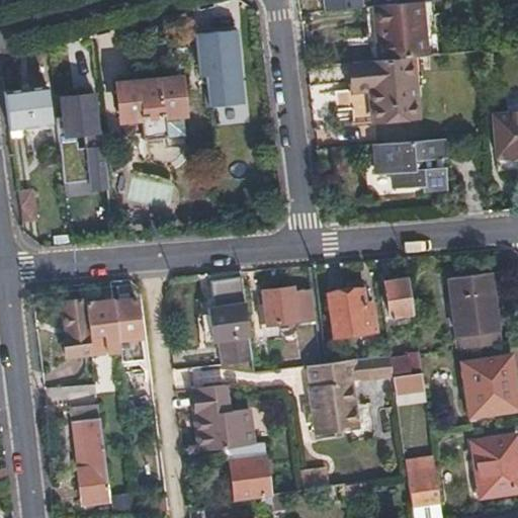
[(378,3),(372,3),(374,25),(382,24),(383,57),(412,54),(421,53),(425,52),(419,0),(407,0),(405,0),(386,2),(378,3)]
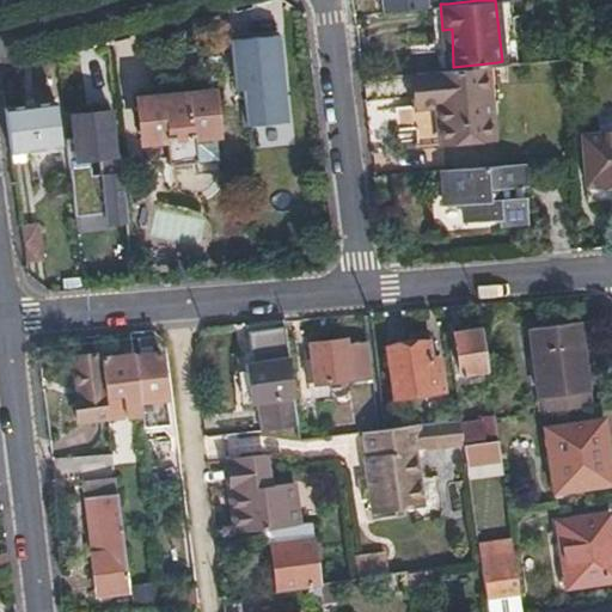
[(495,0),(502,61),(505,61),(516,60),(509,0),(495,0)]
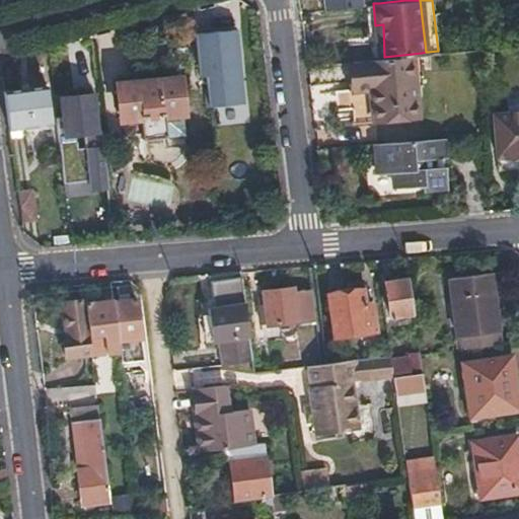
[(383,24),(375,25),(377,57),(384,57),(383,24)]
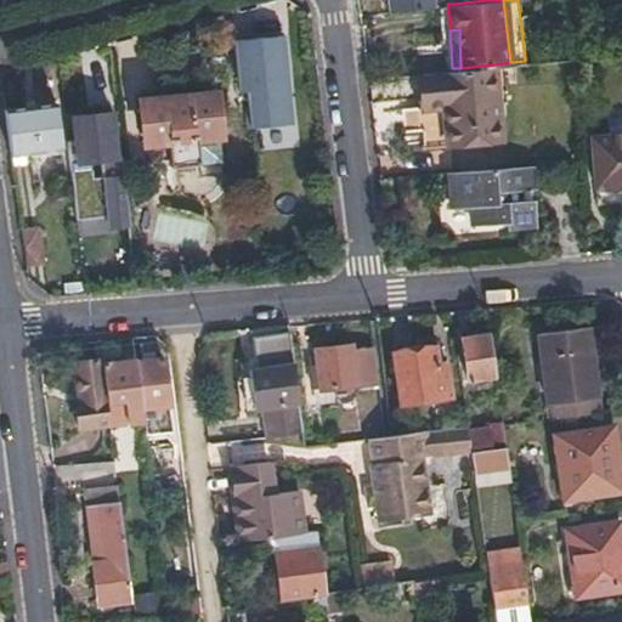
[(287,39),(237,40),(241,131),(290,130),(287,39)]
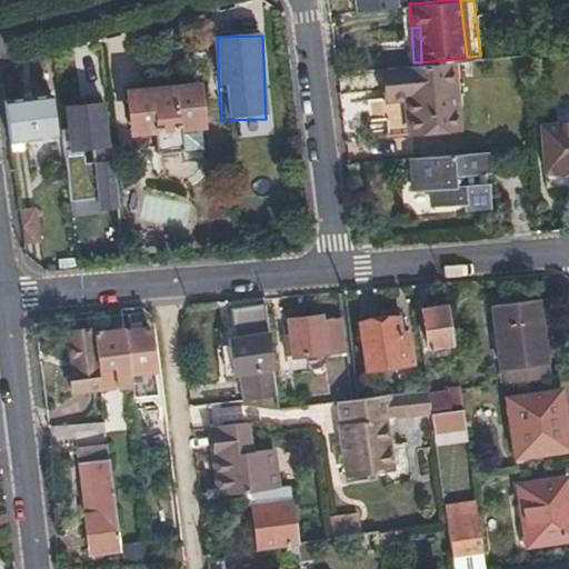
[(452,59),(455,85),(465,83),(462,58),(452,59)]
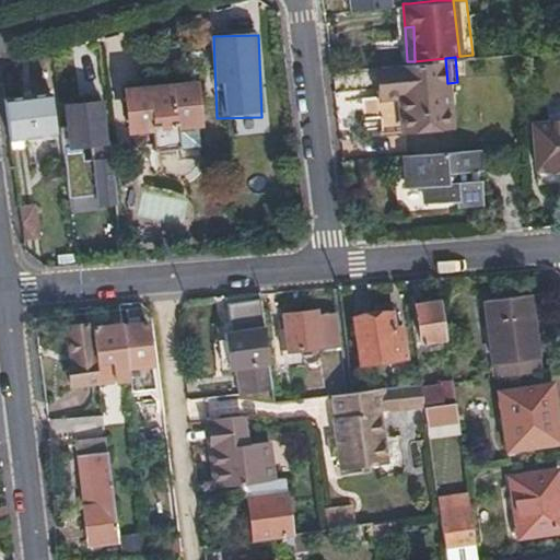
[(381,65),(383,95),(400,94),(404,128),(452,125),(447,83),(445,58),(415,61),(407,61),(381,65)]
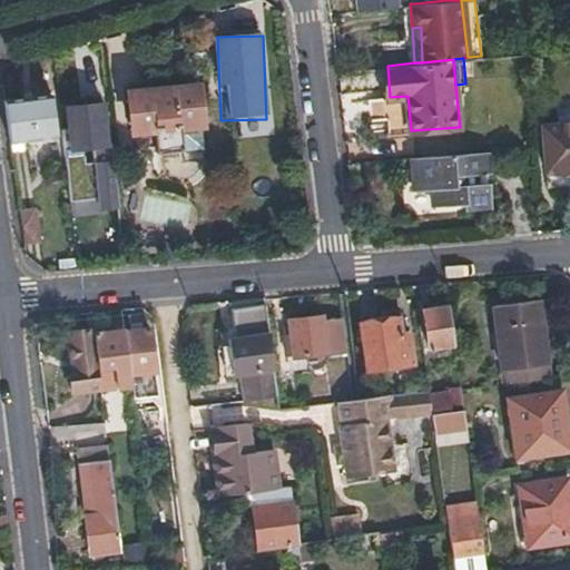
[(387,66),(380,67),(383,98),(390,97),(387,66)]
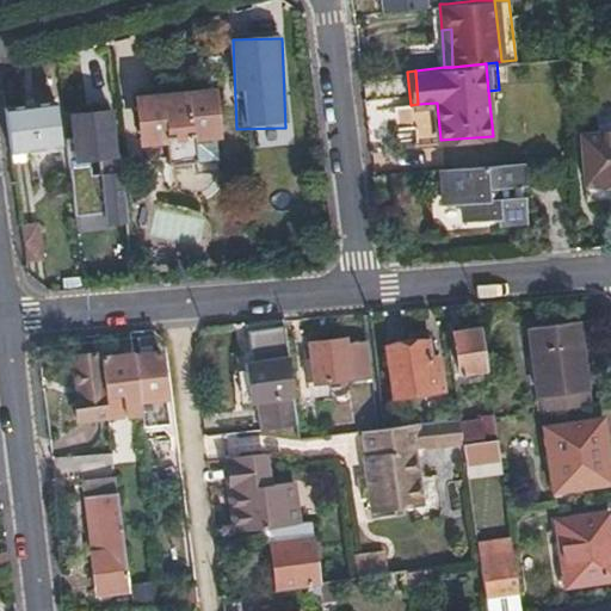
[(223,174),(214,94),(142,102),(144,143),(168,142),(170,166),(198,165),(197,177),(223,174)]
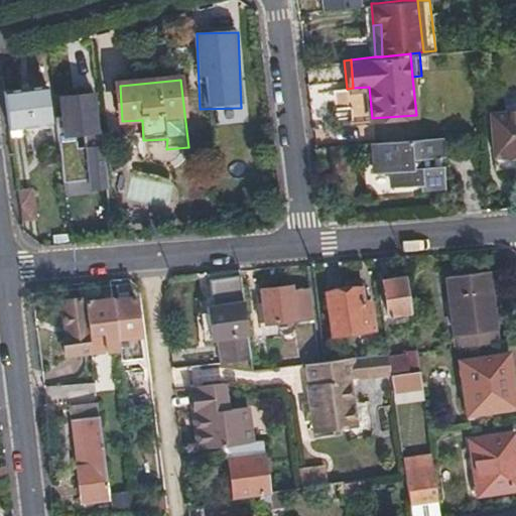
[(39,84),(0,92),(0,98),(5,130),(45,122),(39,84)]
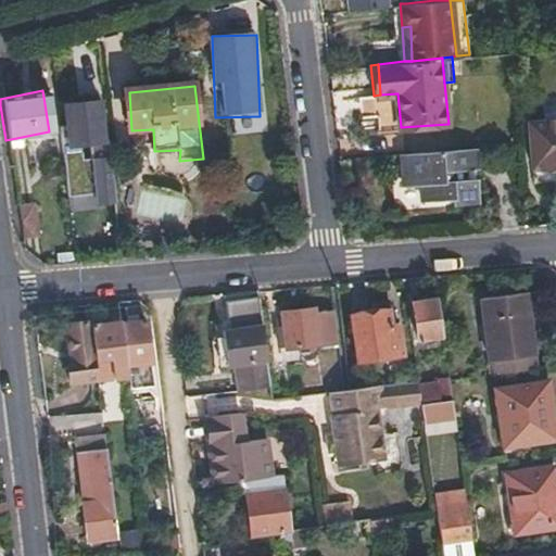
[(105,139),(99,99),(67,102),(68,126),(61,126),(70,197),(96,193),(97,203),(117,201),(111,138),(105,139)]
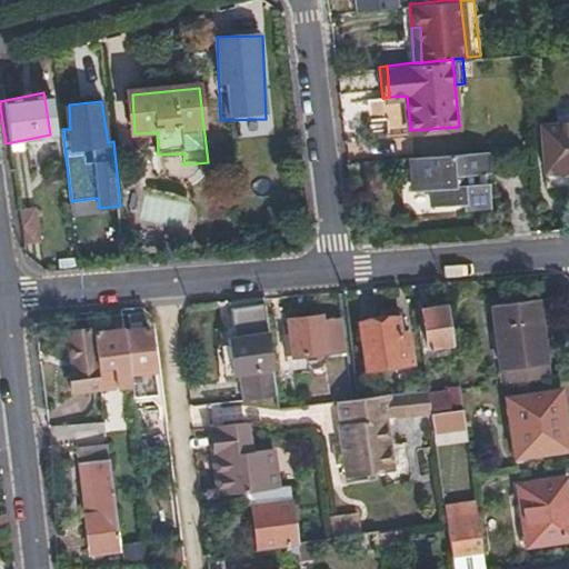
[(568,183),(568,121),(542,125),(548,186),(568,183)]
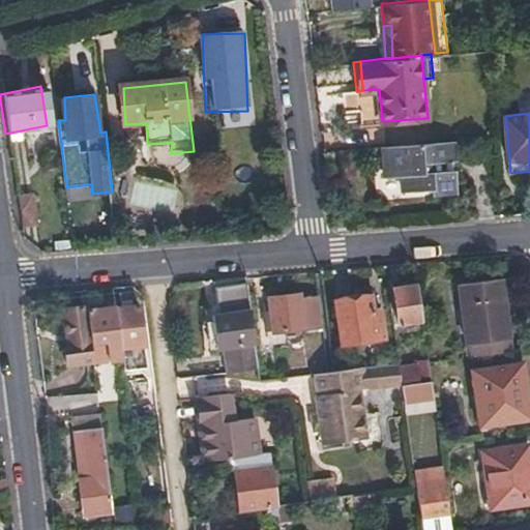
[(451,157),(449,140),(382,145),(384,173),(398,174),(399,187),(432,185),(432,190),(453,189),(453,168),(441,170),(439,158),(451,157)]
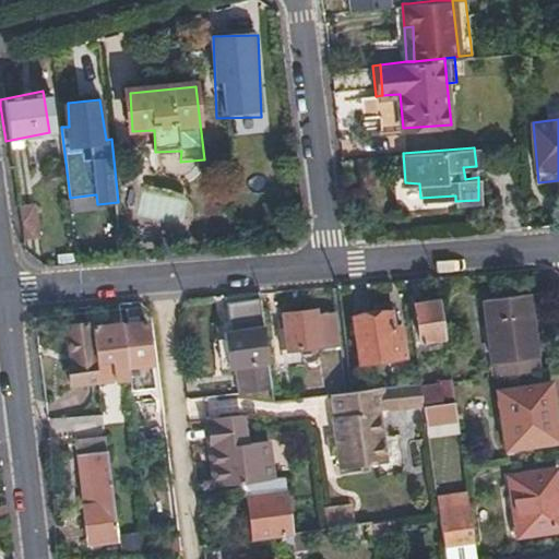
[(18,206),(24,242),(40,240),(34,203),(18,206)]
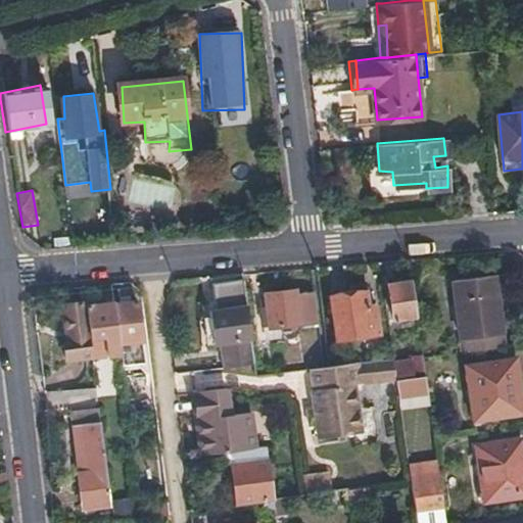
[(460,351),(504,345),(493,273),(450,278),(460,351)]
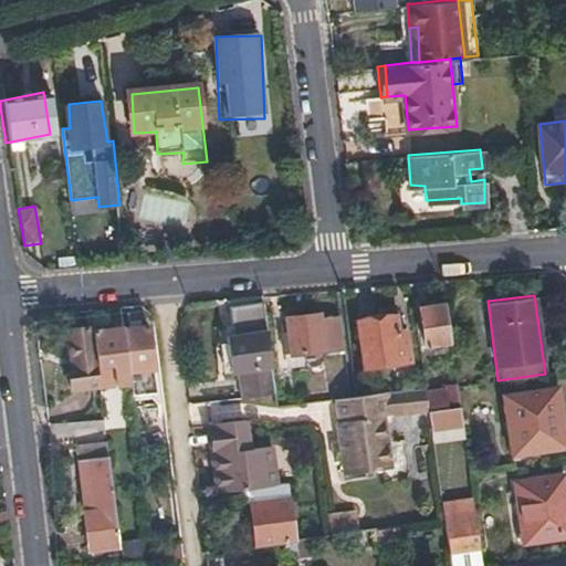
[(275,392),(263,301),(223,305),(227,334),(220,335),(224,369),(229,368),(233,397),(275,392)]
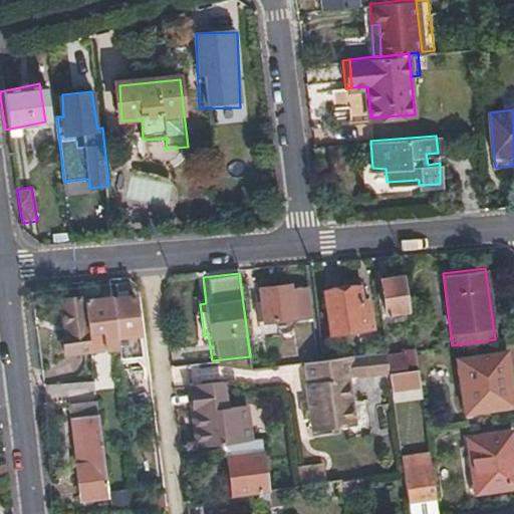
[(409,311),(403,276),(381,279),(386,314),(409,311)]
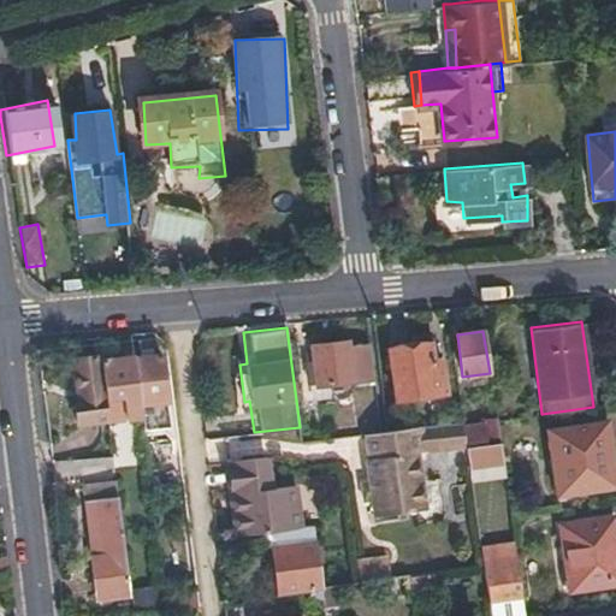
[(373,378),(368,345),(349,345),(349,339),(313,343),(315,383),(332,380),(373,378)]
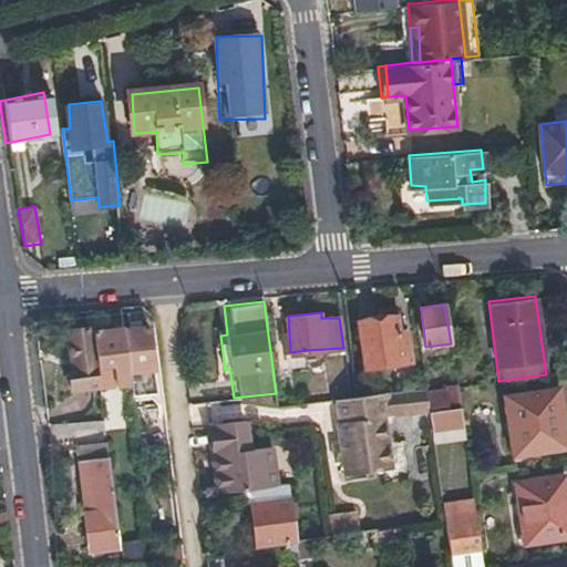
[(395,315),(357,319),(364,368),(409,361),(405,331),(397,331),(395,315)]
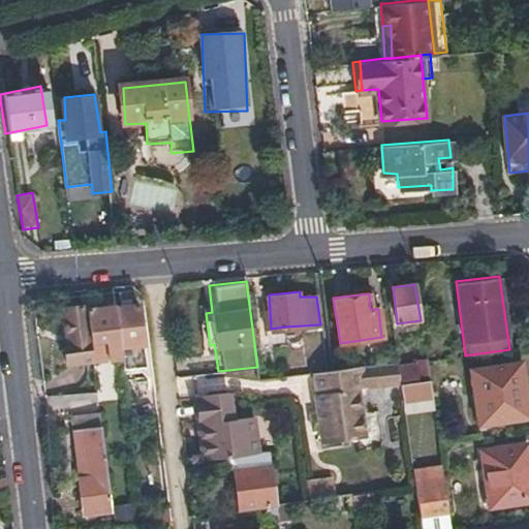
[(89,308),(88,303),(66,305),(68,315),(64,315),(67,339),(63,339),(66,361),(94,358),(89,308)]
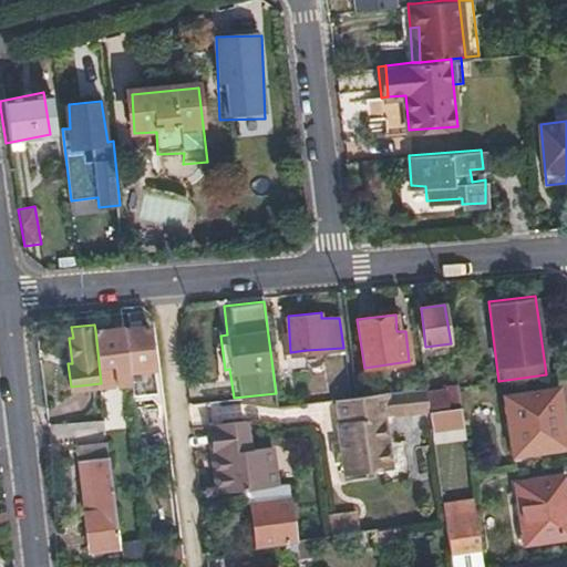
[(150,325),(125,328),(132,380),(132,381),(134,395),(158,392),(150,325)]
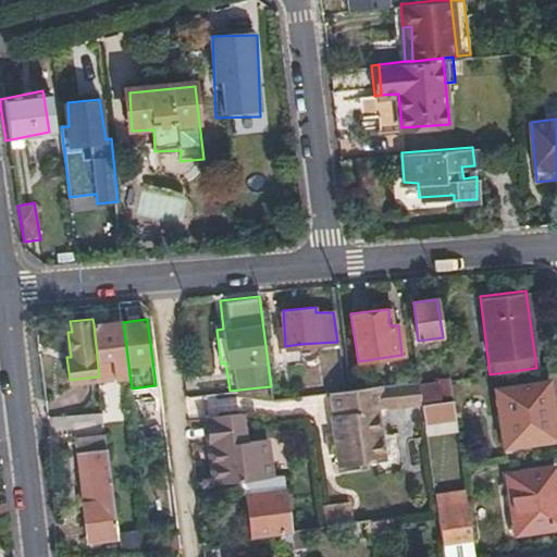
[(94,324),(99,376),(130,373),(123,322),(94,324)]
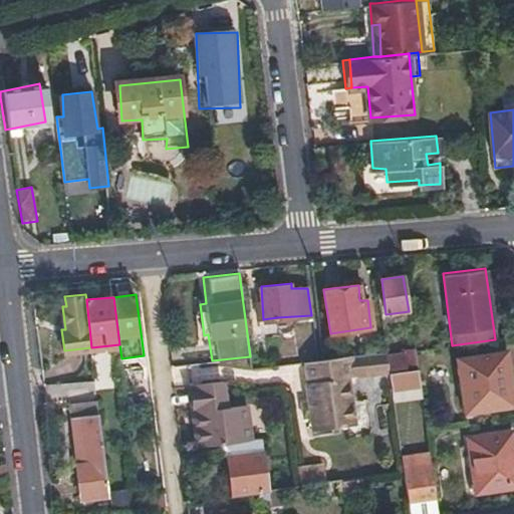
[(277,317),(263,319),(264,332),(277,331),(277,317)]
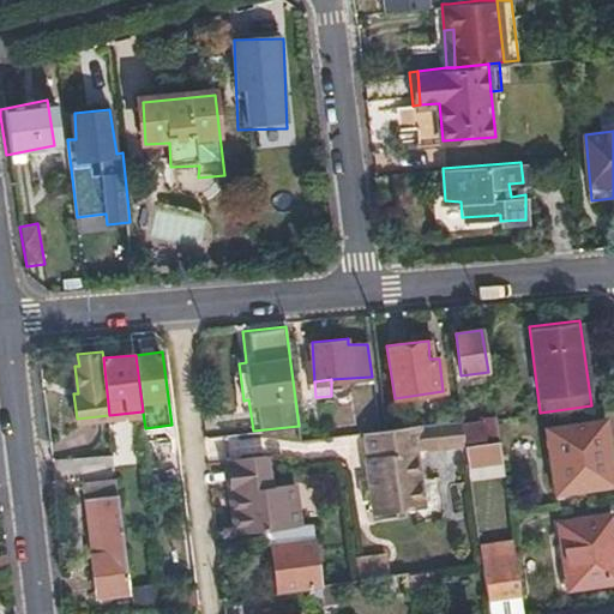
[(485,444),(498,443),(494,420),(494,417),(481,417),(485,444)]
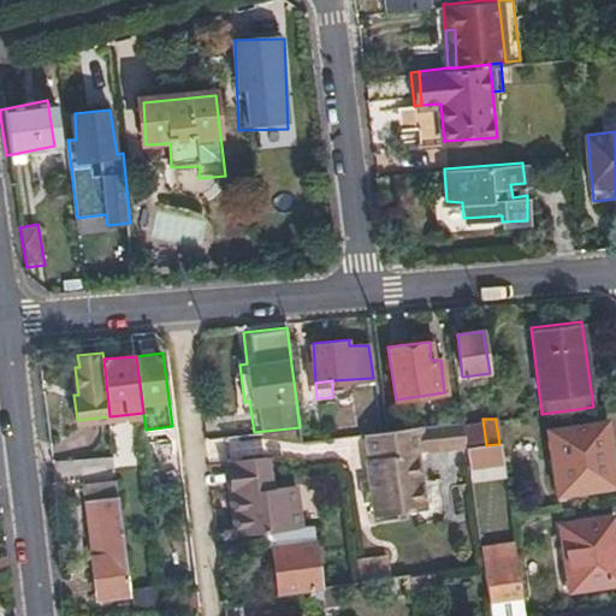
[(615,486),(608,421),(546,430),(555,495),(615,486)]
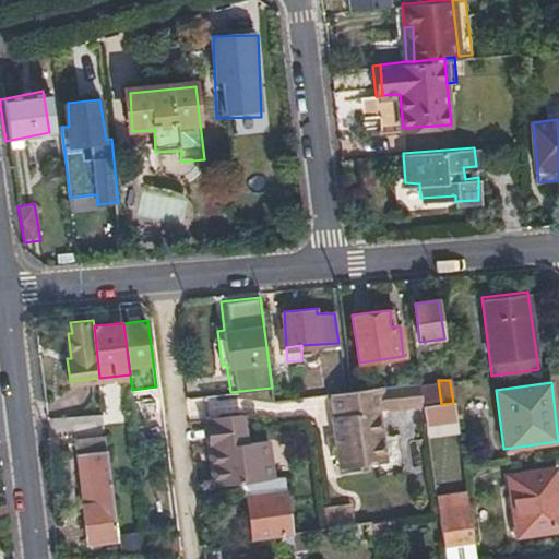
[(385,387),(352,390),(348,391),(345,391),(334,392),(336,411),(332,412),(340,463),(363,461),(387,458),(379,407),(388,406),(385,387)]
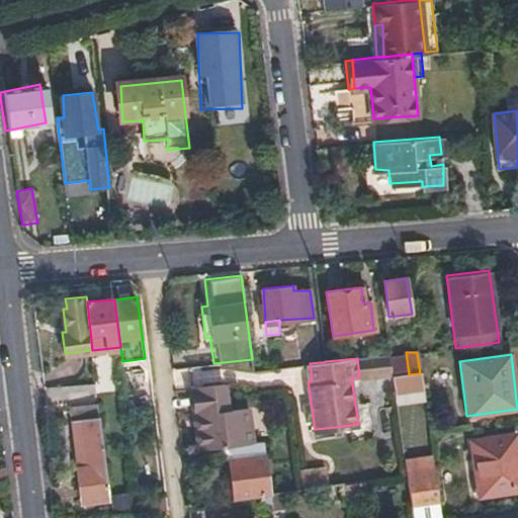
[(395,394),(423,390),(420,373),(409,374),(392,376),(395,394)]
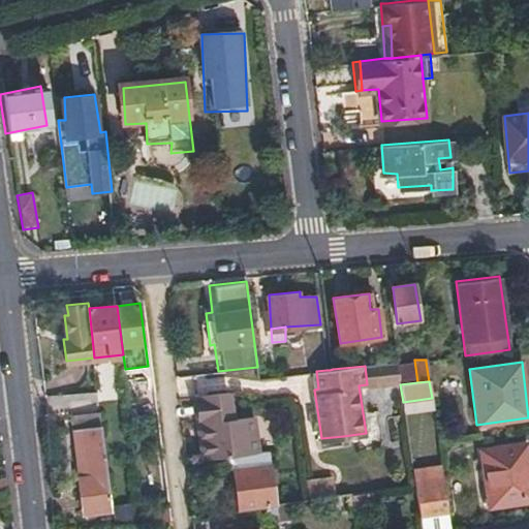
[(228,391),(193,395),(197,422),(205,421),(209,458),(227,456),(256,453),(252,415),(231,417),(228,391)]
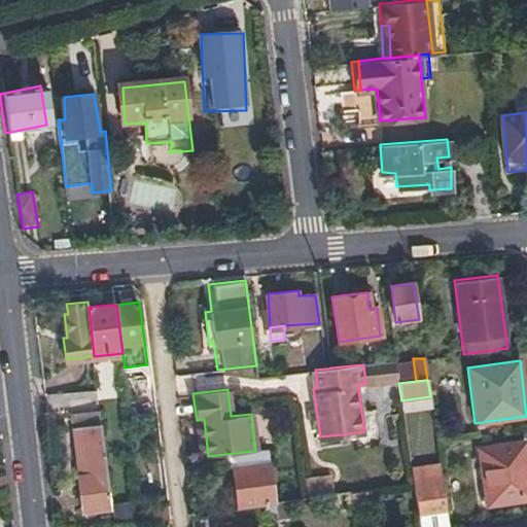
[(100,408),(71,411),(73,431),(76,431),(81,508),(110,505),(100,408)]
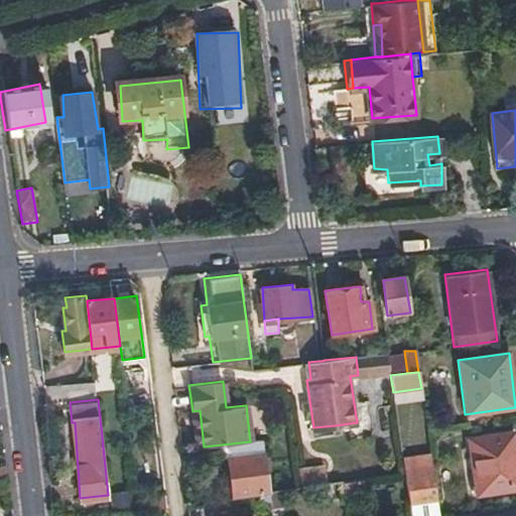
[(200,410),(192,411),(197,447),(204,446),(200,410)]
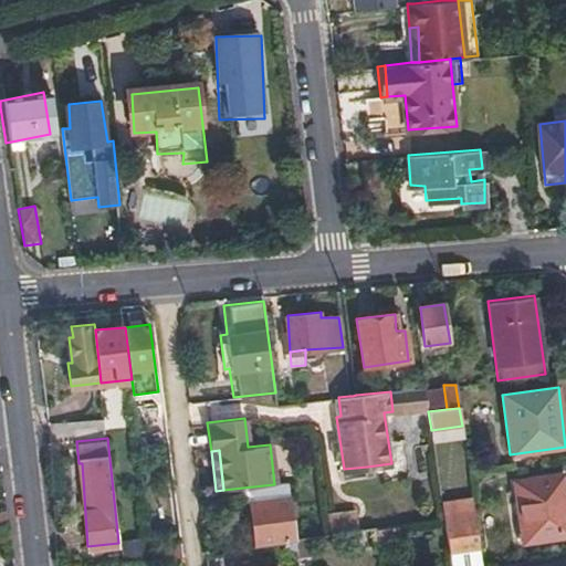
[(565,495),(565,485),(563,471),(514,479),(523,541),(565,535),(561,496),(565,495)]
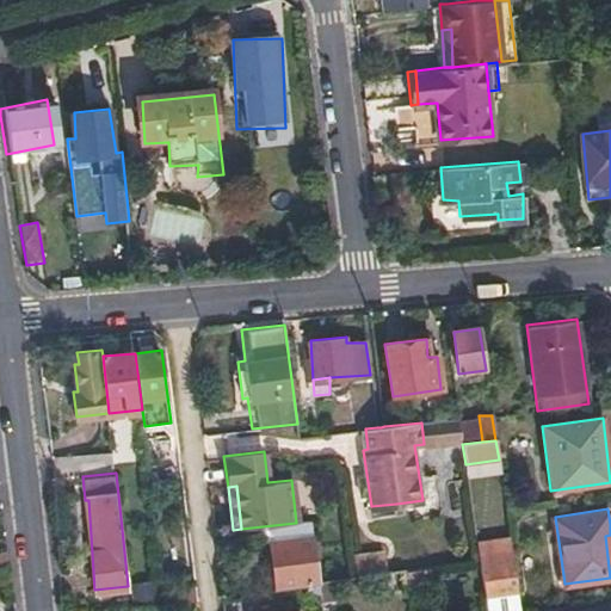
[(312,520),(296,523),(263,526),(264,542),(272,541),(314,535),(312,520)]
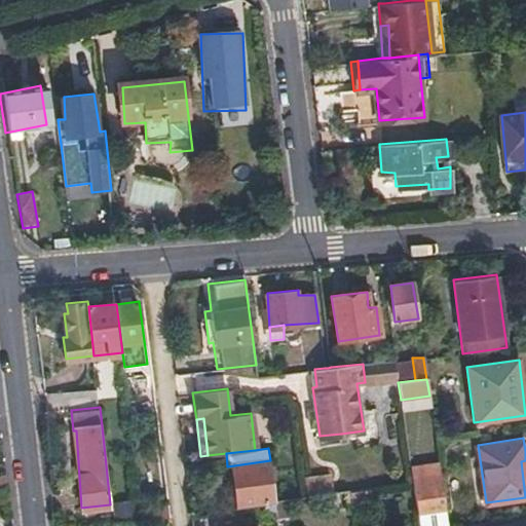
[(275,500),(270,460),(234,465),(239,504),(275,500)]
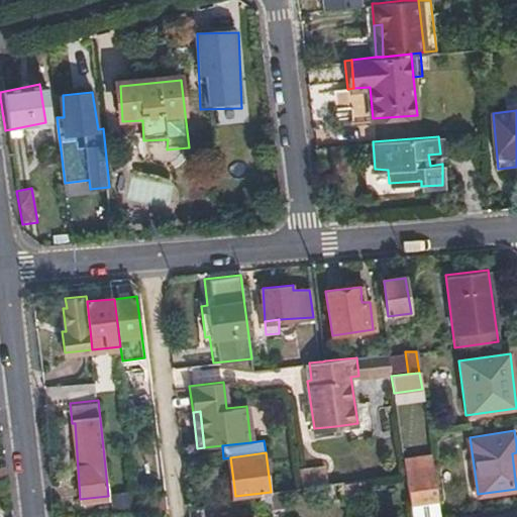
[(406,475),(410,504),(438,500),(431,457),(404,460),(406,475)]
